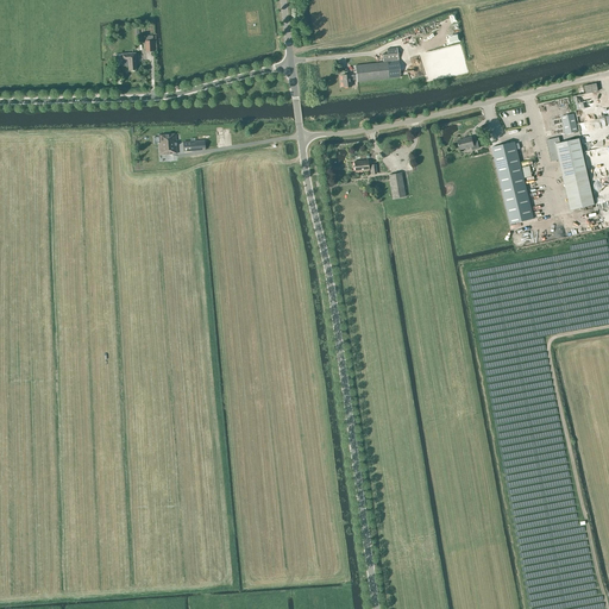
[(378,49),(380,48),(380,46),(385,44),(384,41),(376,43),(369,45),(371,51),(378,49)]
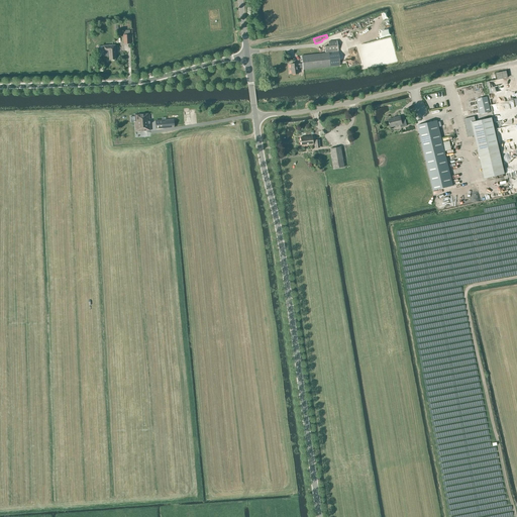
[(325,53),(338,52),(337,40),(328,42),(329,45),(324,46),(325,53)]
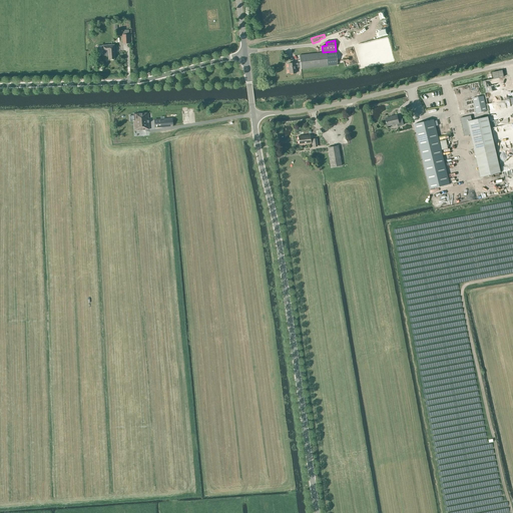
[(102,46),(103,51),(103,56),(108,55),(109,59),(114,59),(113,45),(102,46)]
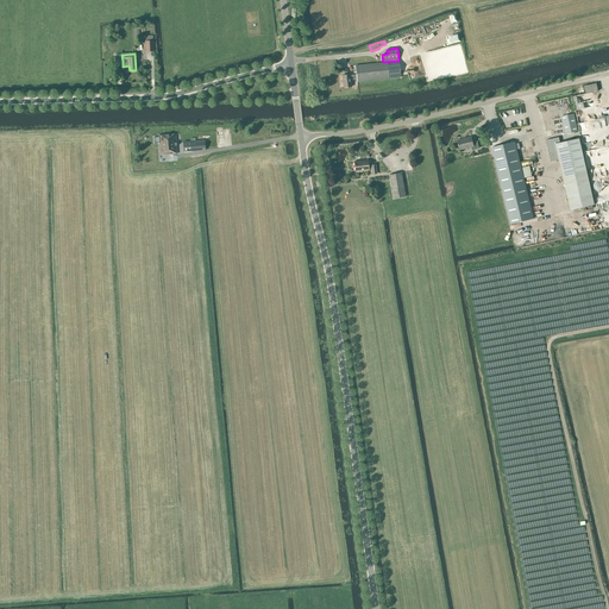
[(341,76),(343,88),(352,87),(351,81),(357,80),(357,82),(390,79),(388,62),(356,66),(357,75),(351,75),(341,76)]
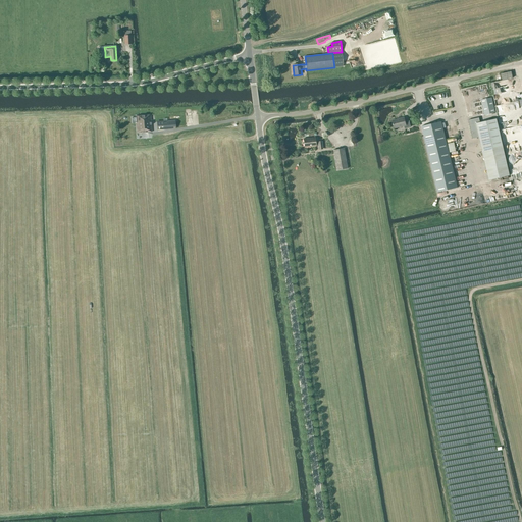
[(502,73),(503,82),(513,79),(512,71),(502,73)]
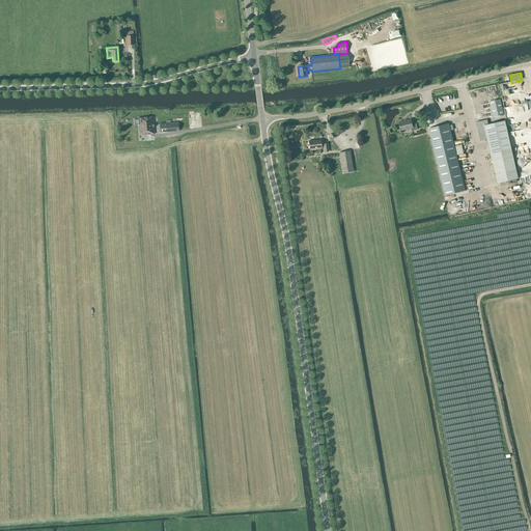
[(494,117),(504,115),(500,100),(490,102),(494,117)]
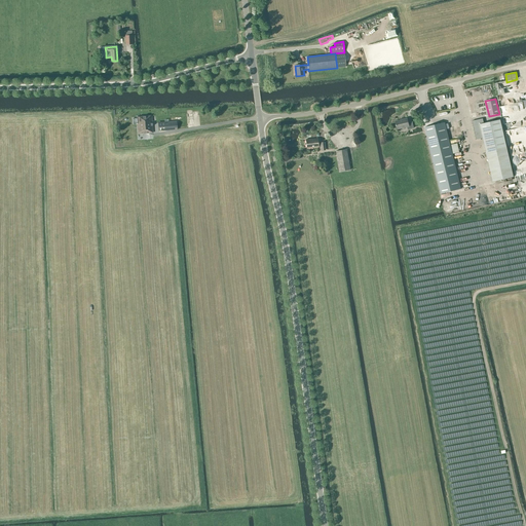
[(139,134),(153,133),(152,116),(137,117),(139,134)]
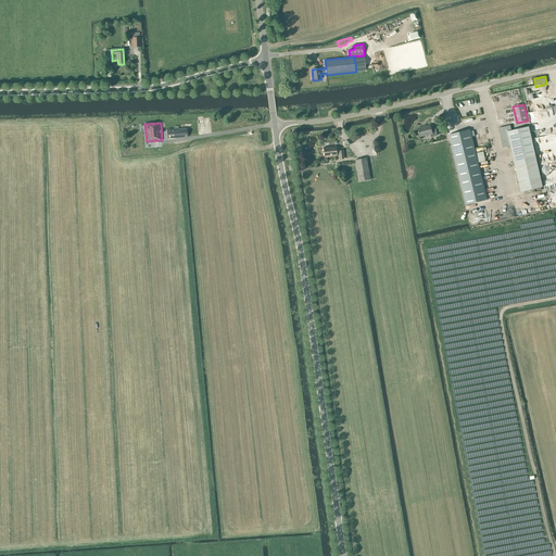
[(425,127),(418,129),(420,137),(430,134),(431,137),(438,136),(436,128),(432,129),(430,125),(425,126),(425,127)]
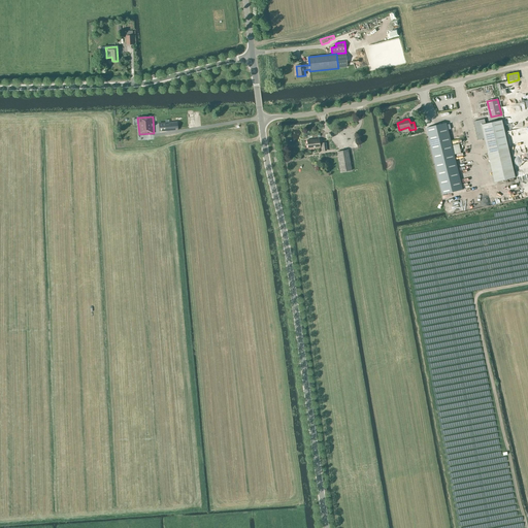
[(516,177),(502,120),(486,124),(485,119),(473,122),(477,140),(485,138),(495,183),(516,177)]
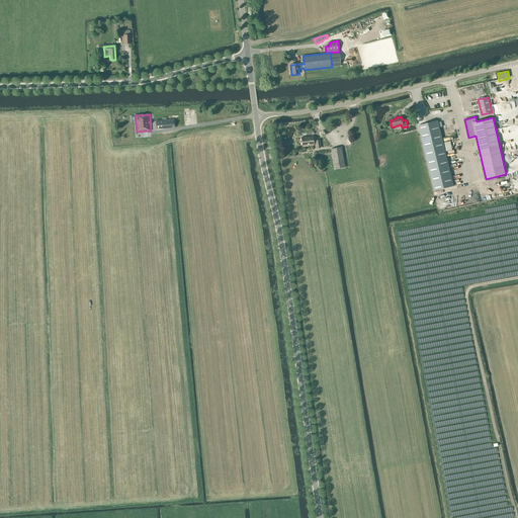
[(165,117),(156,118),(156,130),(175,127),(174,119),(165,119),(165,117)]
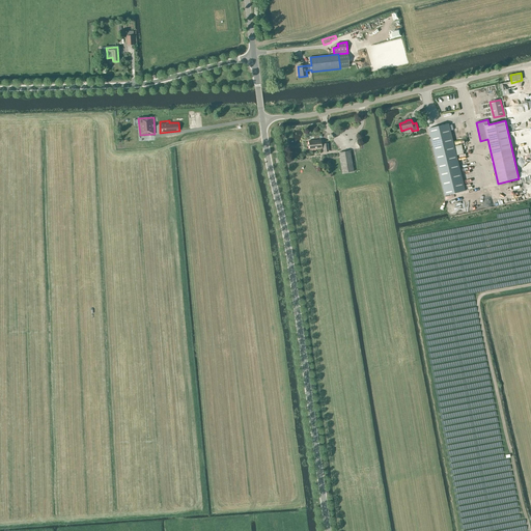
[(445,195),(466,191),(449,123),(429,129),(445,195)]
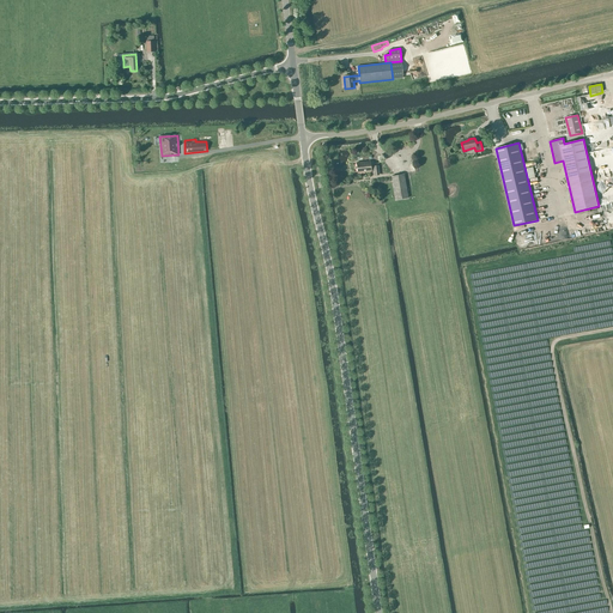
[(370,162),(357,163),(358,174),(375,171),(375,176),(380,175),(378,167),(374,167),(374,168),(371,168),(370,162)]
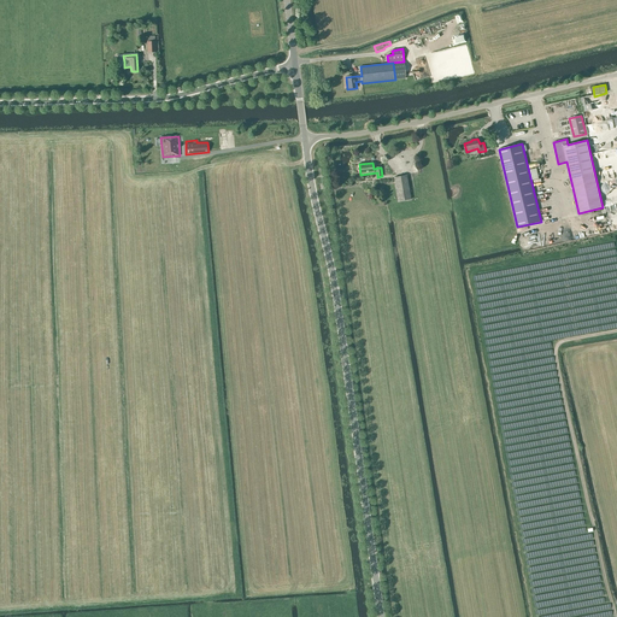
[(406,176),(394,178),(398,201),(411,200),(406,176)]
